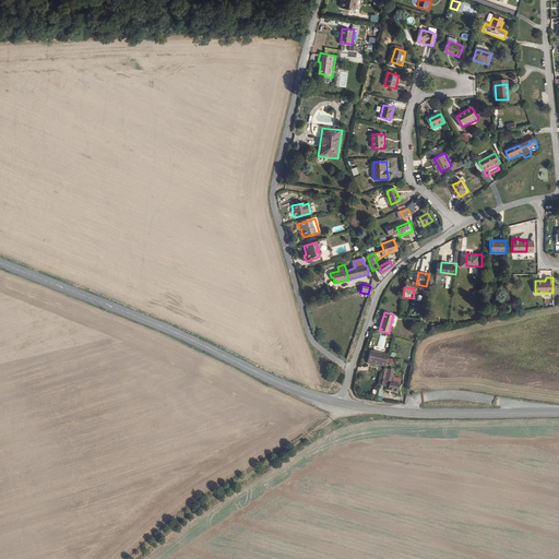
[(380,335),(377,346),(383,348),(387,337),(380,335)]
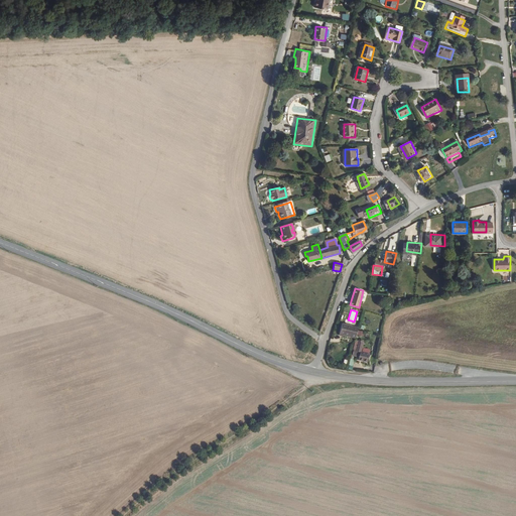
[(343,321),(340,334),(344,335),(344,333),(356,336),(357,333),(358,328),(358,326),(343,321)]
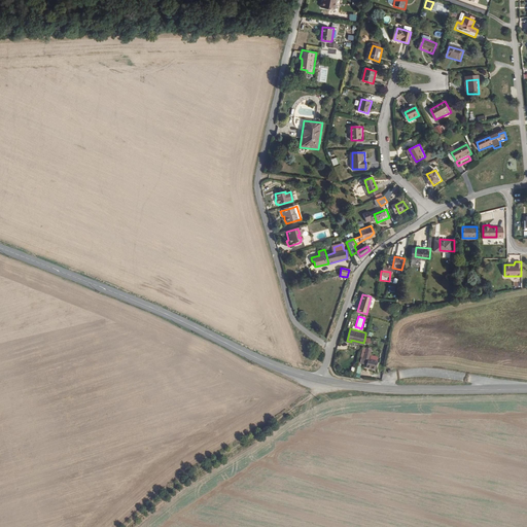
[(366,369),(370,370),(372,360),(370,360),(373,348),(363,346),(361,357),(360,363),(367,365),(366,369)]
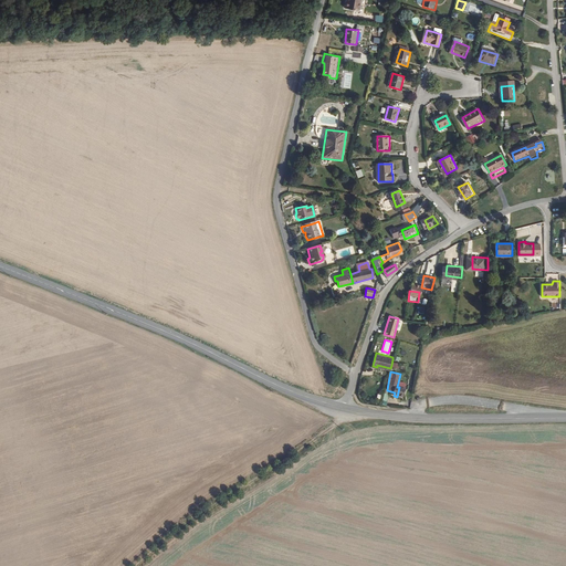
[(399,387),(397,397),(405,399),(407,389),(399,387)]
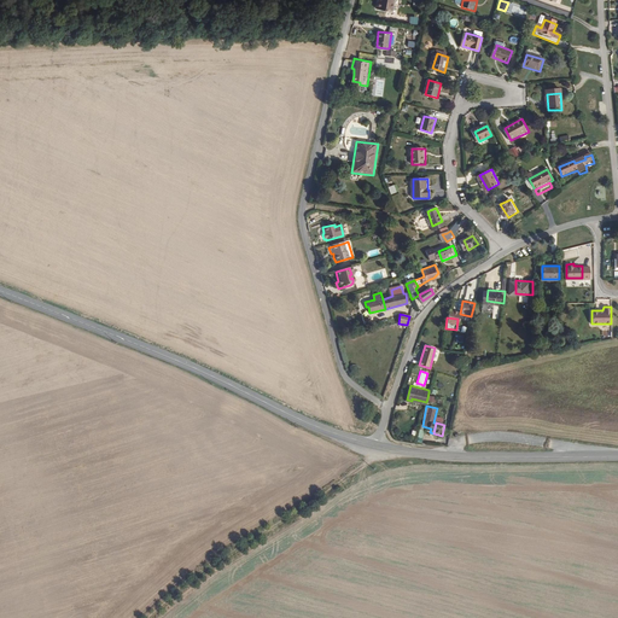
All buildings are outlined.
